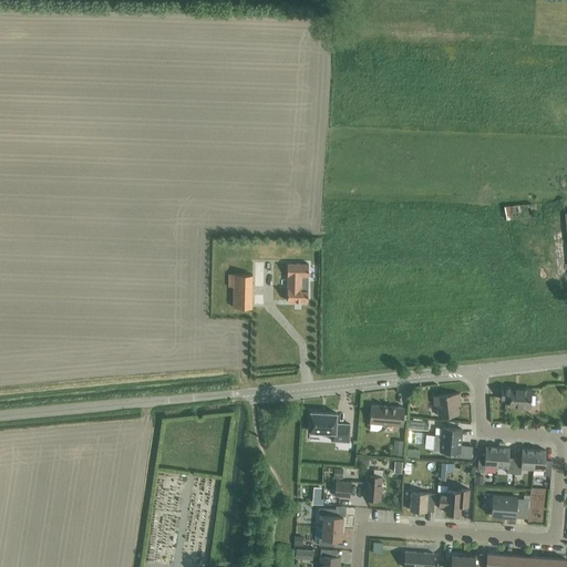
[(509,204),(508,218),(536,218),(536,204),(509,204)]
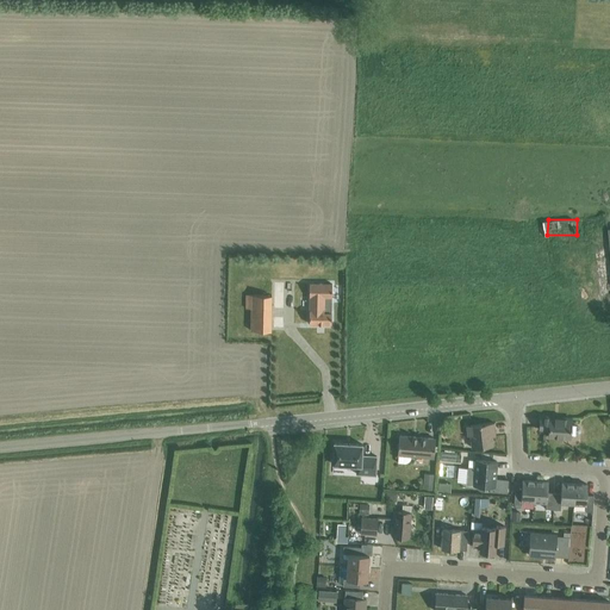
[(331,285),(310,284),(309,323),(330,323),(331,312),(330,312),(330,298),(331,285)]
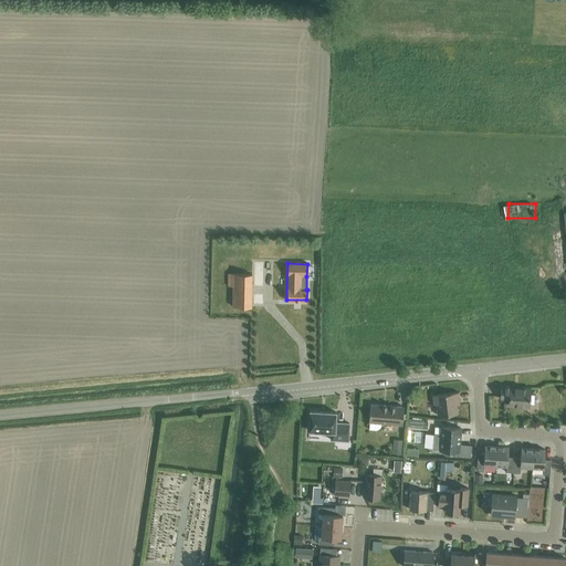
[(251,274),(228,273),(227,285),(232,286),(231,305),(250,306),(251,274)]
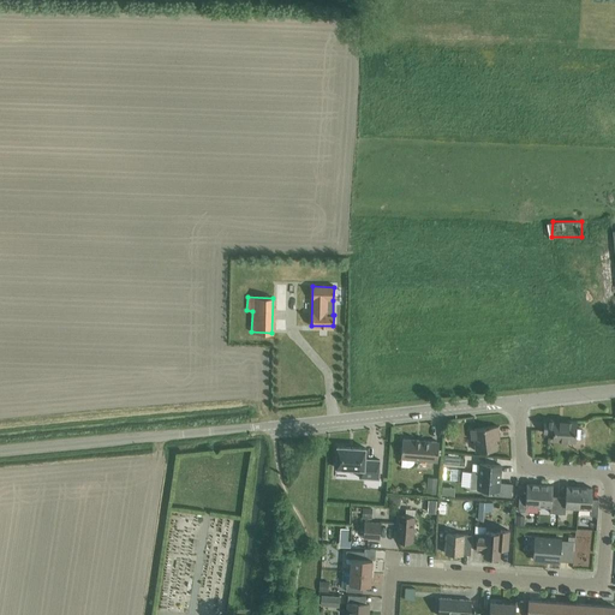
[(581,429),(580,429),(575,429),(577,422),(544,419),(544,431),(554,433),(554,440),(575,441),(575,439),(580,439),(581,439),(583,437),(584,437),(585,436),(585,435),(585,434),(585,433),(584,431),(584,430),(583,429),(581,429)]
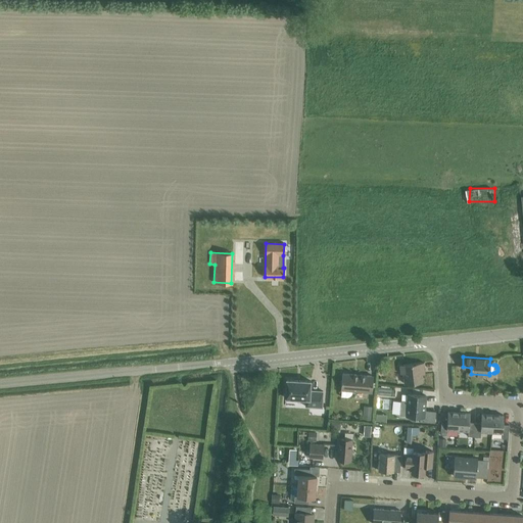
[(403,373),(405,384),(422,382),(421,372),(424,371),(423,363),(399,365),(400,374),(403,373)]
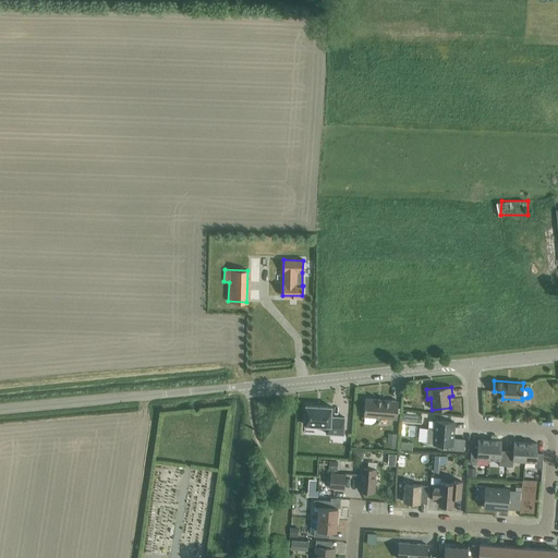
[(397,419),(398,401),(365,398),(363,415),(364,415),(364,423),(371,424),(373,423),(375,421),(376,419),(376,416),(397,419)]
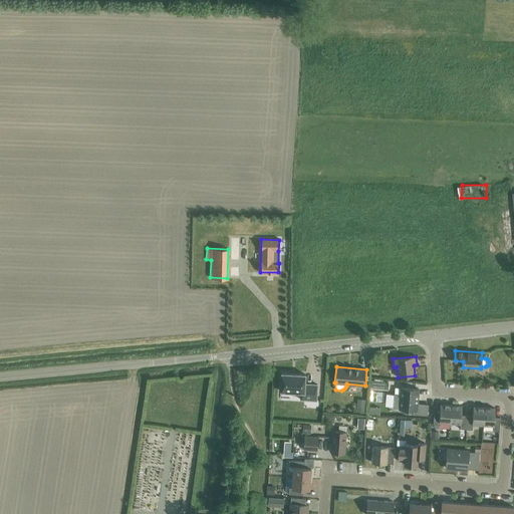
[(300,400),(316,401),(317,384),(304,383),(305,374),(281,372),(280,391),(300,393),(300,400)]
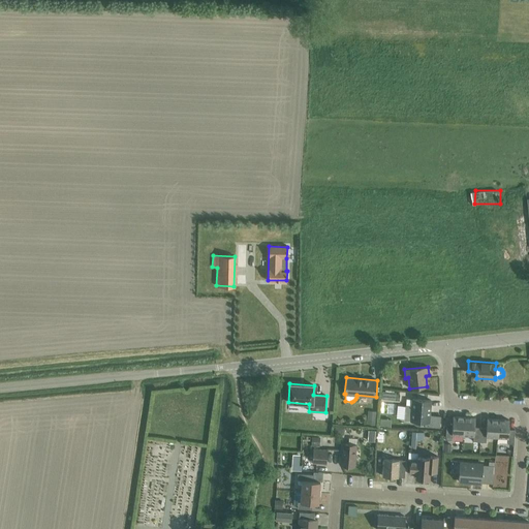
[(399,400),(399,395),(396,394),(396,393),(383,392),(382,399),(399,400)]
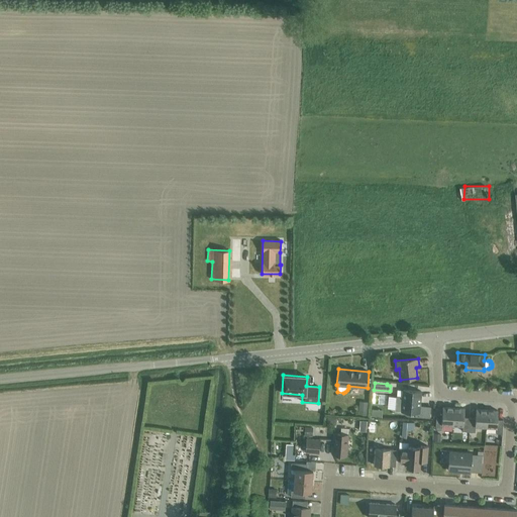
[(430,406),(420,405),(421,391),(403,390),(402,396),(397,396),(396,409),(401,410),(401,411),(415,413),(415,416),(414,416),(429,418),(430,406)]
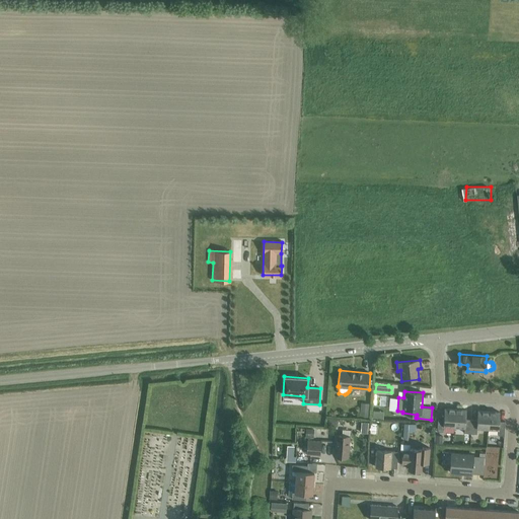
[(368,418),(369,403),(361,403),(360,417),(368,418)]
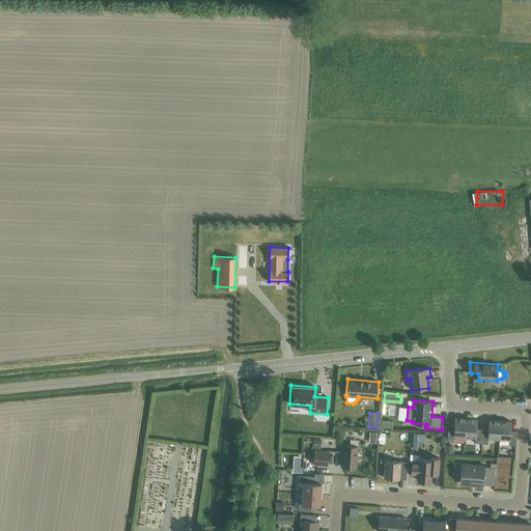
[(465,437),(466,419),(454,418),(454,420),(446,419),(446,426),(448,427),(447,441),(464,443),(465,437)]
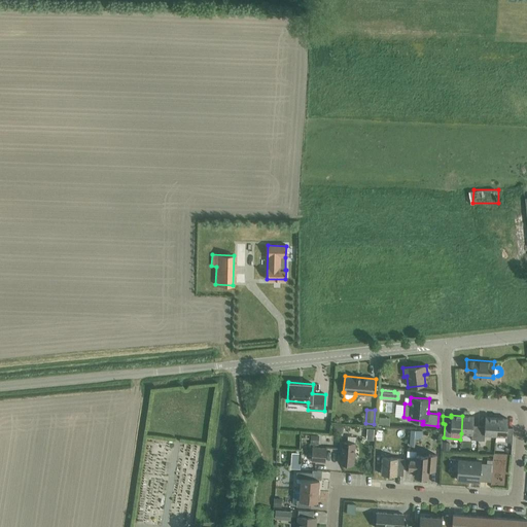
[(378,416),(378,424),(388,425),(389,417),(378,416)]
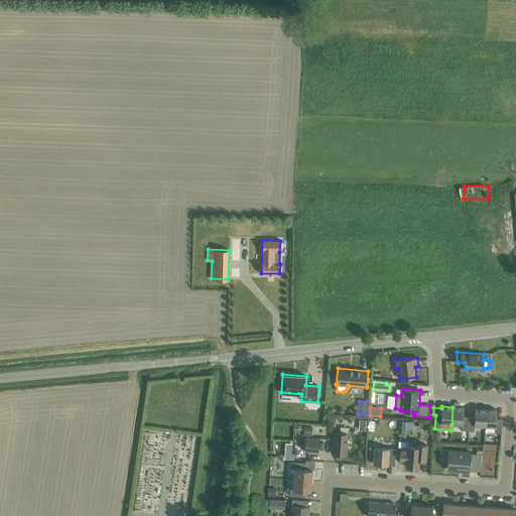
[(453,407),(452,424),(462,425),(462,430),(468,430),(469,416),(463,416),(464,407),(453,407)]
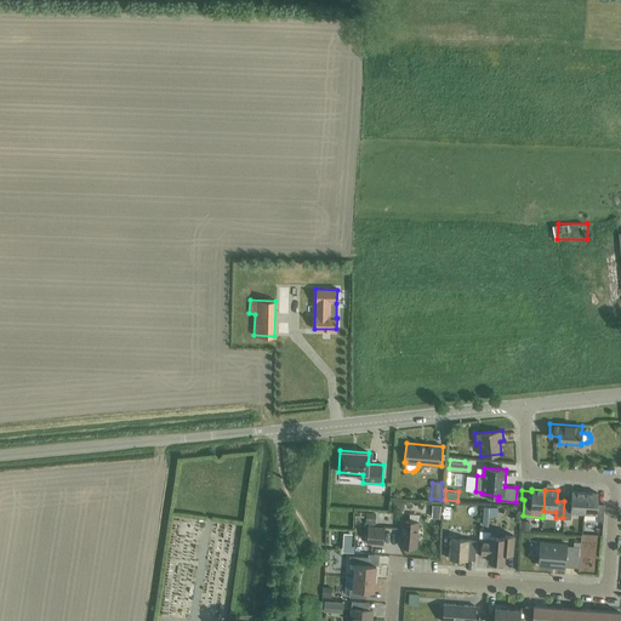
[(564,501),(563,518),(570,519),(570,512),(584,513),(585,493),(571,491),(570,502),(564,501)]
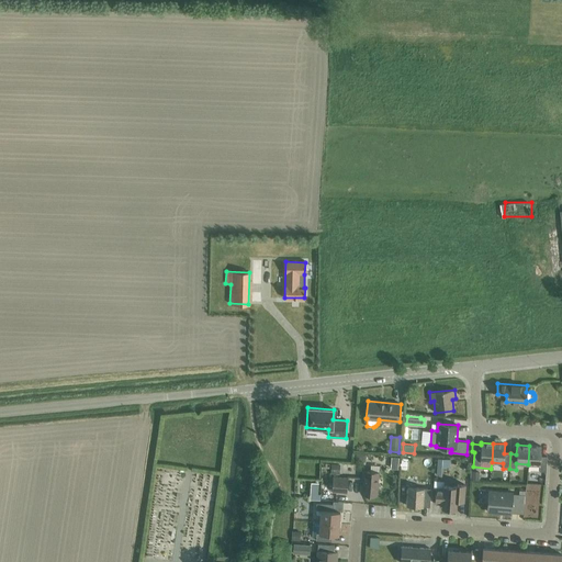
[(541,446),(529,446),(528,464),(539,465),(539,471),(546,471),(547,456),(540,456),(541,446)]
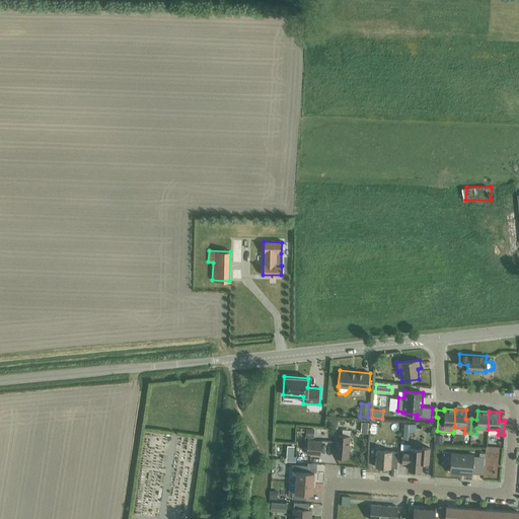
[(306,428),(305,437),(313,437),(313,428),(306,428)]
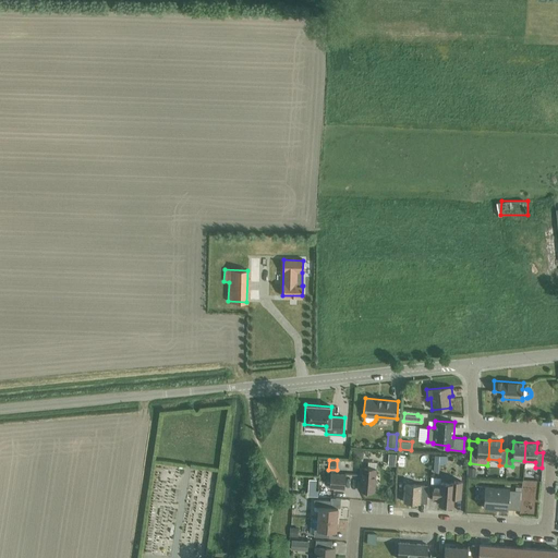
[(466,466),(466,475),(475,476),(475,468),(466,466)]
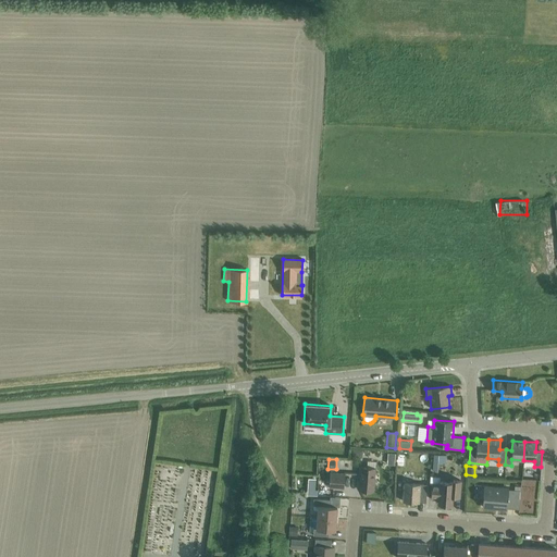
[(360,467),(358,490),(373,491),(375,468),(360,467)]
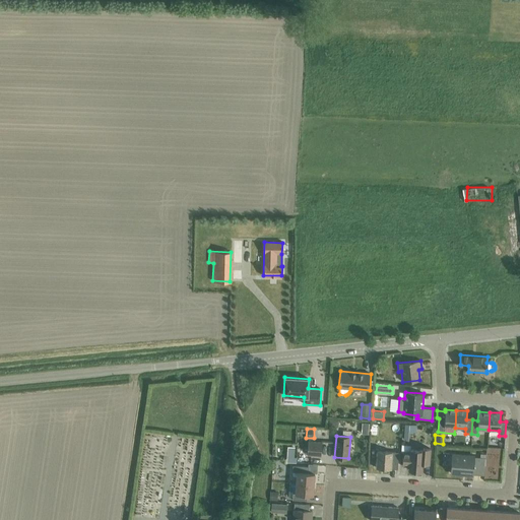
[(308,441),(307,455),(320,456),(321,442),(308,441)]
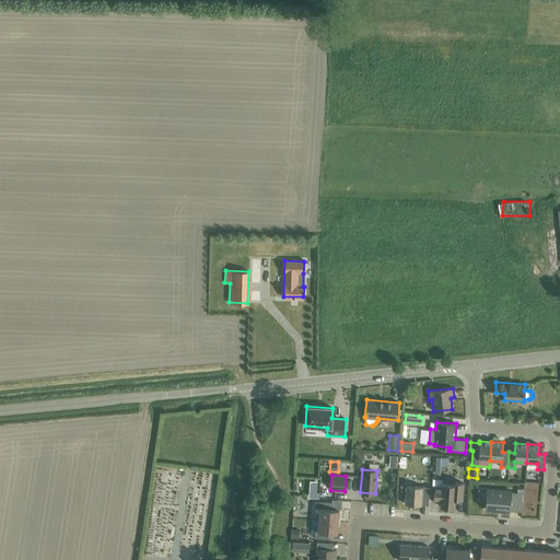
[(433,497),(433,501),(440,501),(440,505),(454,506),(455,499),(462,499),(463,482),(455,482),(455,485),(442,483),(441,487),(434,487),(433,497)]
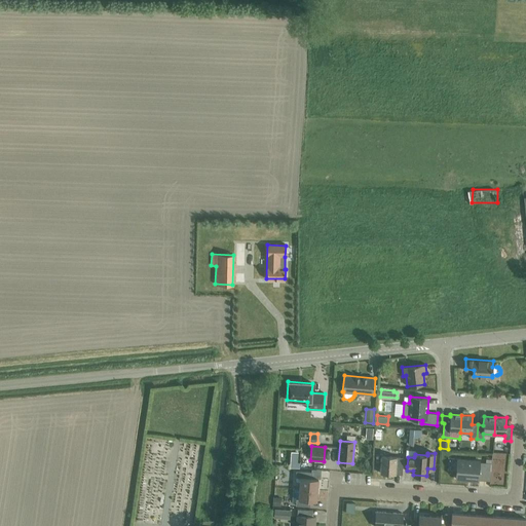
[(381,456),(380,473),(402,475),(403,457),(381,456)]
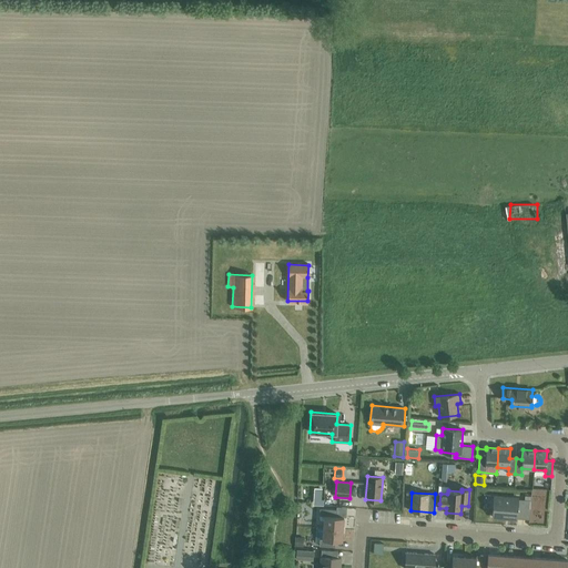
[(517,518),(518,499),(493,497),(492,516),(517,518)]
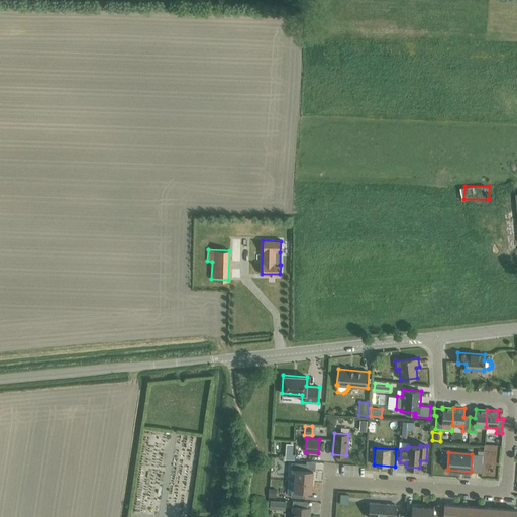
[(306,470),(307,463),(291,462),(291,469),(290,473),(292,474),(295,474),(294,480),(312,482),(313,471),(306,470)]
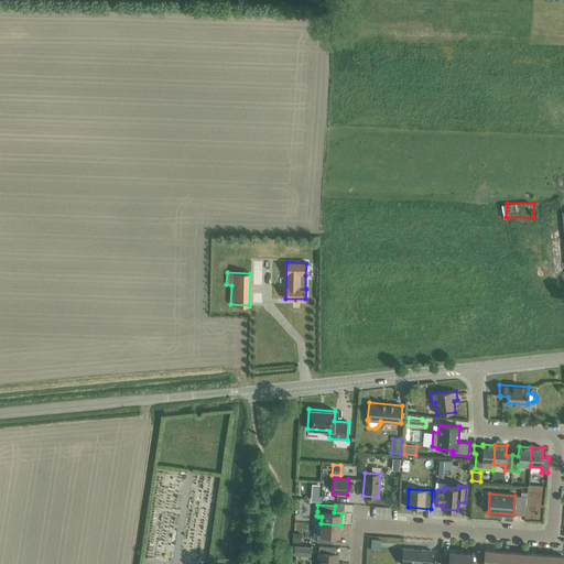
[(191,508),(183,563),(208,563),(215,510),(191,508)]
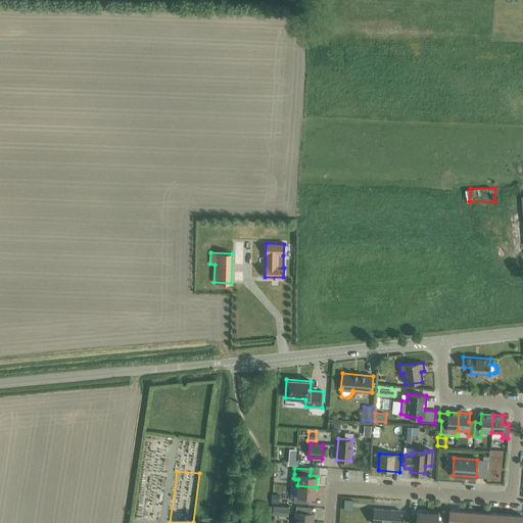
[(315,497),(316,487),(297,485),(297,486),(291,486),(290,500),(294,500),(294,503),(308,504),(308,497),(315,497)]
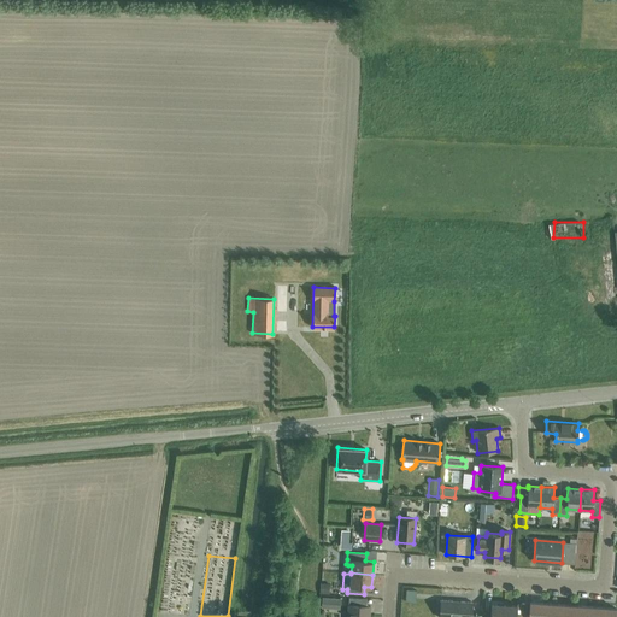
[(321,582),(321,593),(329,593),(330,583),(321,582)]
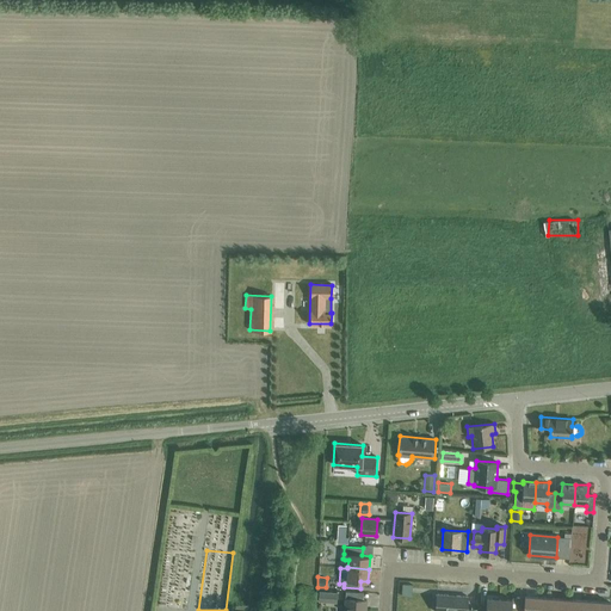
[(401,584),(401,596),(411,596),(412,584),(401,584)]
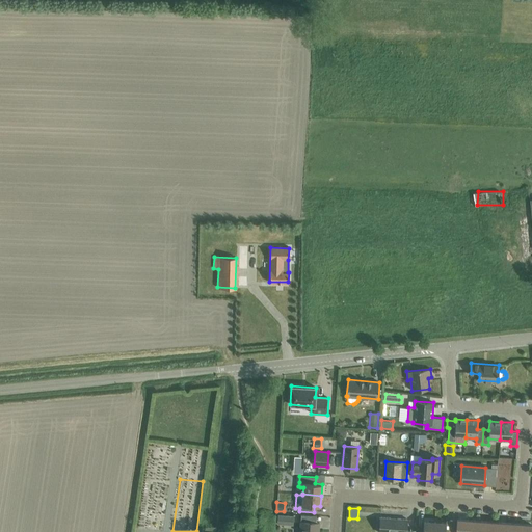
[(293,515),(276,514),(276,524),(293,525),(293,515)]
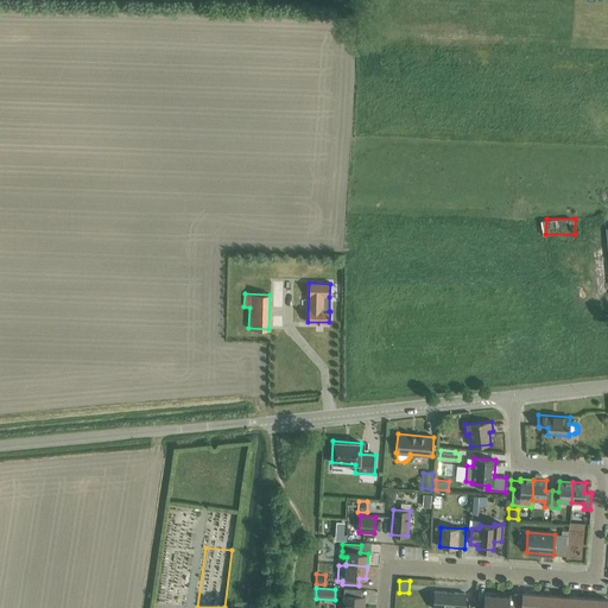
[(463,607),(466,594),(435,591),(432,607),(463,607)]
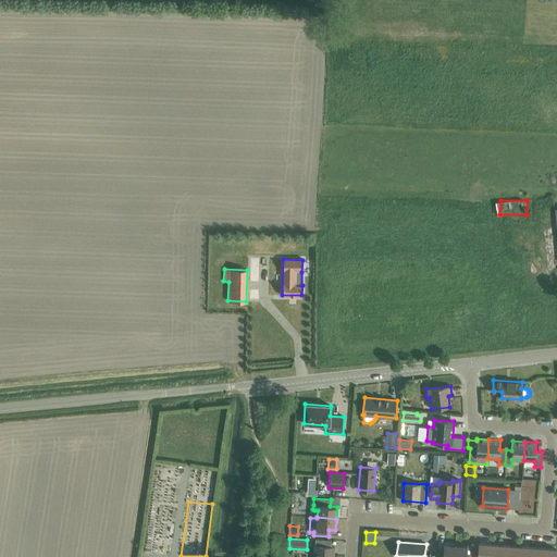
[(490,556),(492,544),(478,543),(477,556),(490,556)]
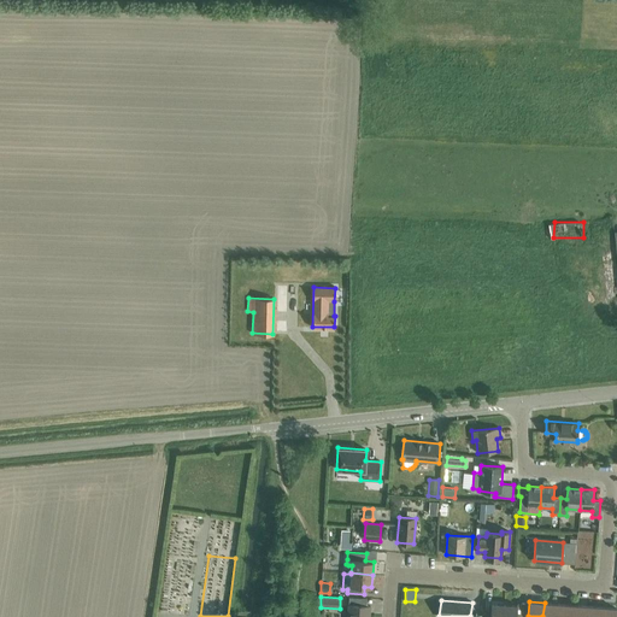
[(545,603),(542,616),(557,616),(558,604),(545,603)]
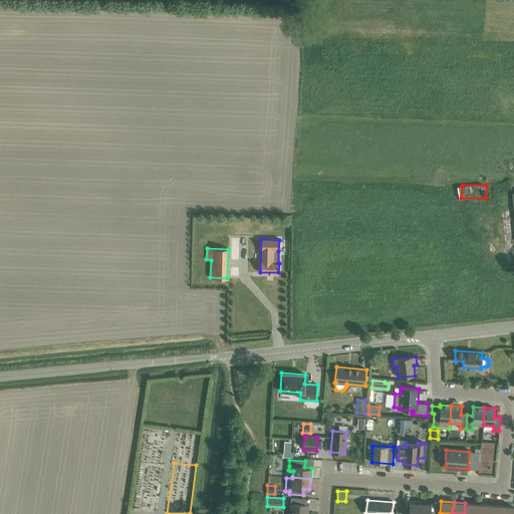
[(307,513),(308,505),(290,503),(289,513),(307,513)]
